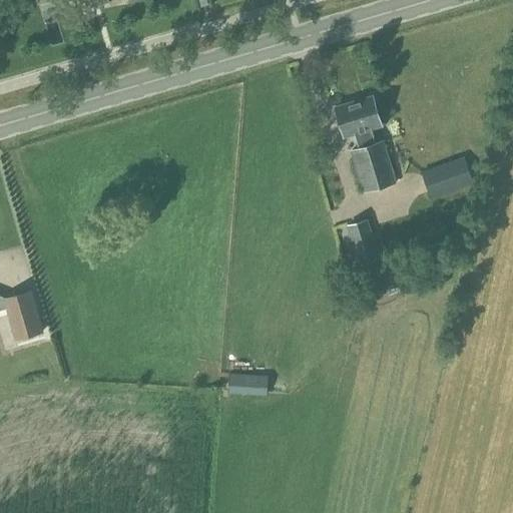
[(384,140),(376,142),(372,129),(382,126),(381,120),(385,119),(379,100),(375,101),(373,96),(337,107),(346,137),(356,134),(360,148),(352,150),(365,191),(396,182),(384,140)]
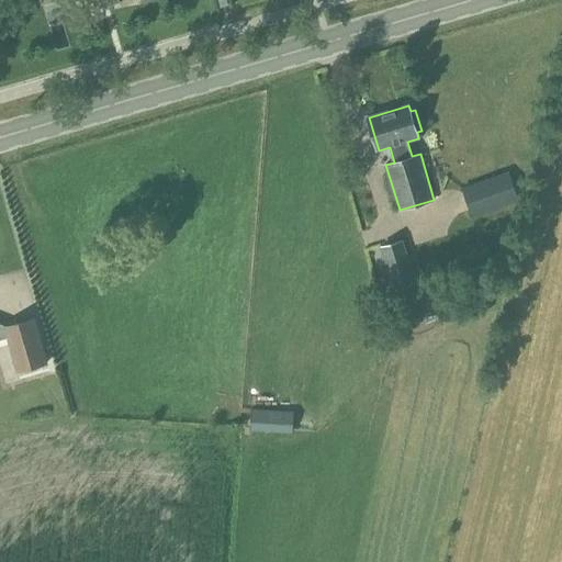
[(519,201),(508,171),(461,188),(472,217),(519,201)]
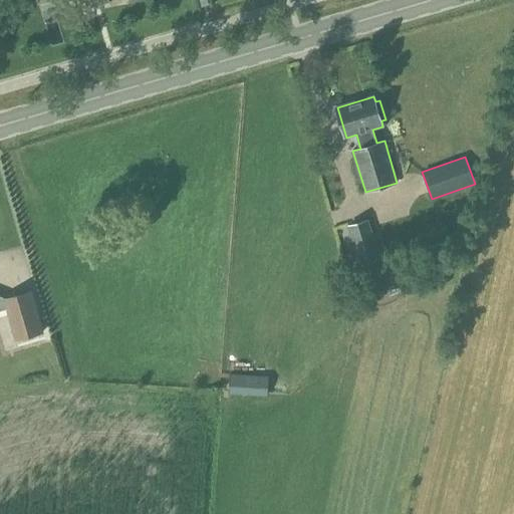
[(353,242),(369,294),(389,289),(373,237),(353,242)]
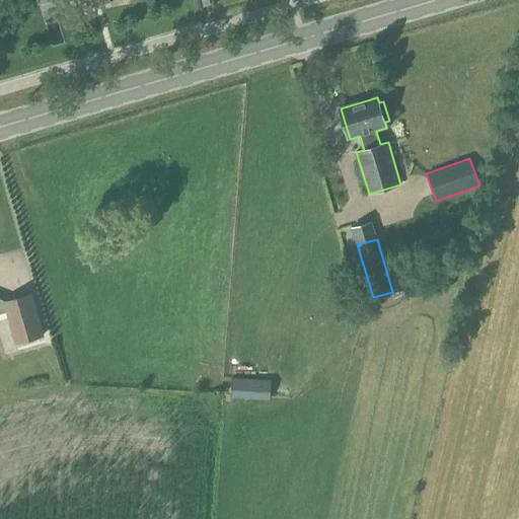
[(0,313),(8,312),(17,344),(44,337),(31,295),(5,302),(0,300),(0,313)]
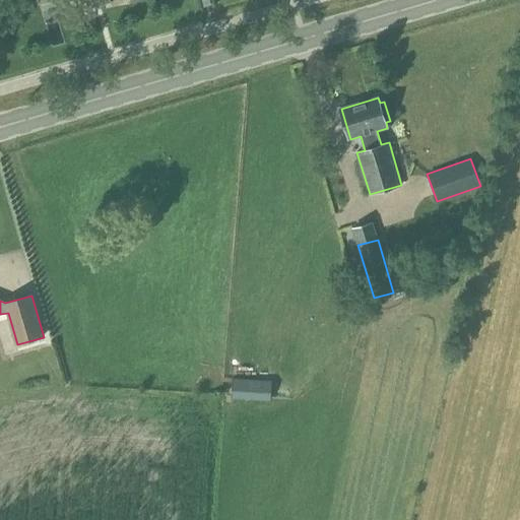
[(228,397),(274,399),(276,381),(230,379),(228,397)]
